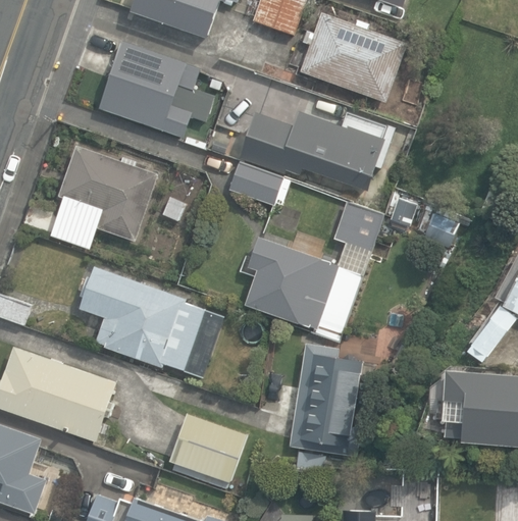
[(134,0),(131,10),(207,39),(220,0),(221,0),(225,1),(225,0),(226,0),(236,3),(237,0),(134,0)]
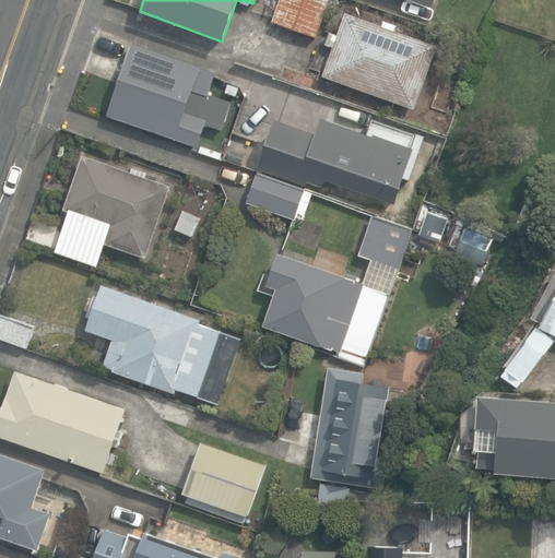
[(279,0),(271,23),(314,38),(327,0),(279,0)]
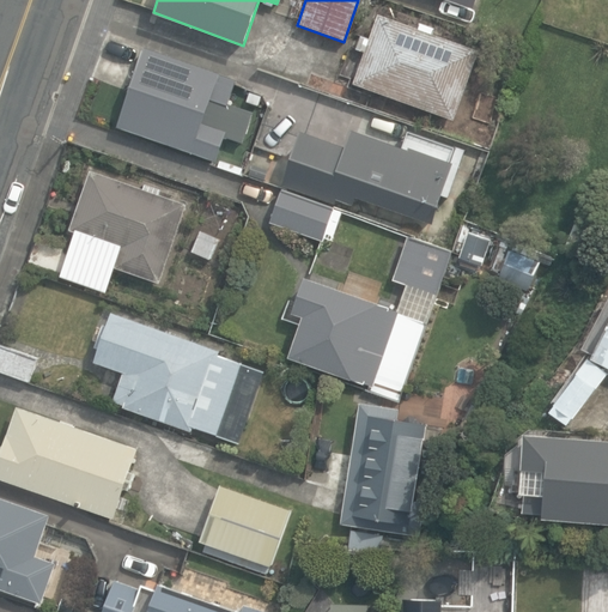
[(353,84),(451,119),(475,52),(430,36),(432,29),(419,24),(417,31),(377,17),(353,84)]
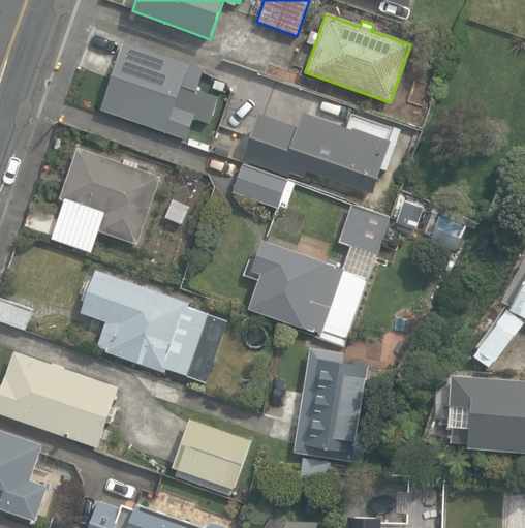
[(100,110),(185,138),(192,118),(209,123),(216,98),(195,92),(203,71),(188,67),(189,65),(123,42),(100,110)]
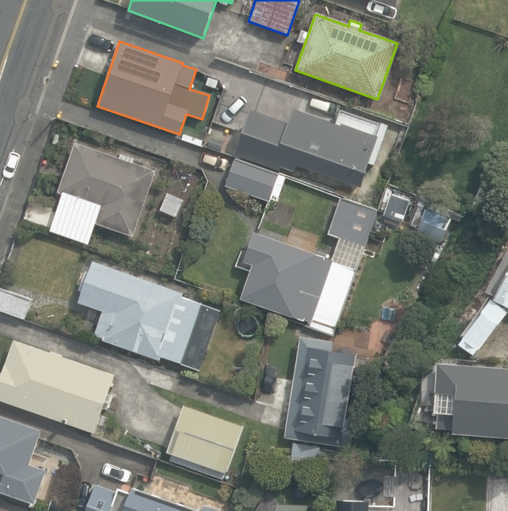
[(213,90),(216,82),(205,78),(203,86),(213,90)]
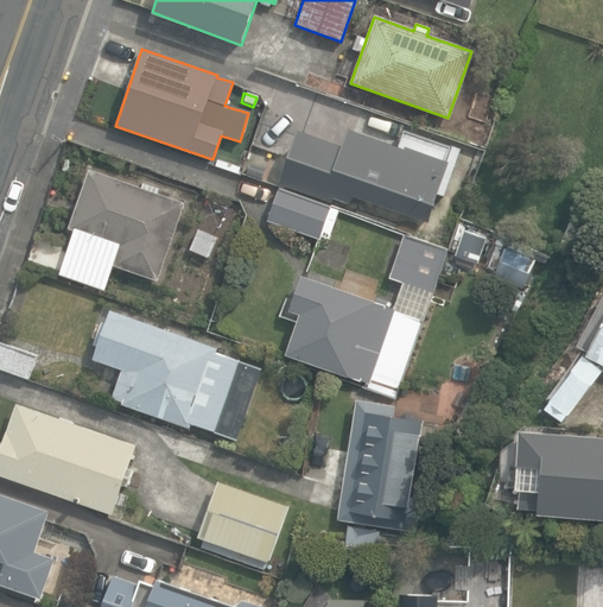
[(344,144),(303,131),(284,185),(349,208),(353,197),(432,223),(457,149),(402,131),(397,145),(349,130),(344,144)]
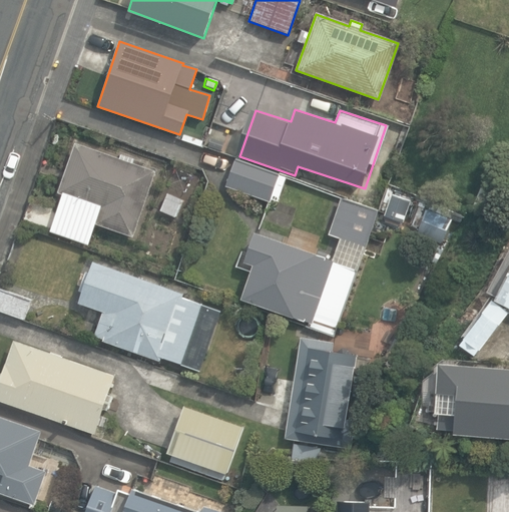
[(199,147),(201,142),(182,136),(180,141),(199,147)]
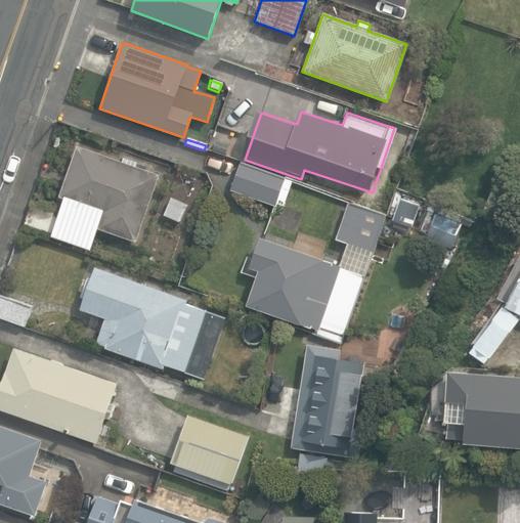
[(97,228),(135,242),(159,175),(133,167),(135,163),(123,158),(122,163),(77,146),(59,197),(103,212),(97,228)]
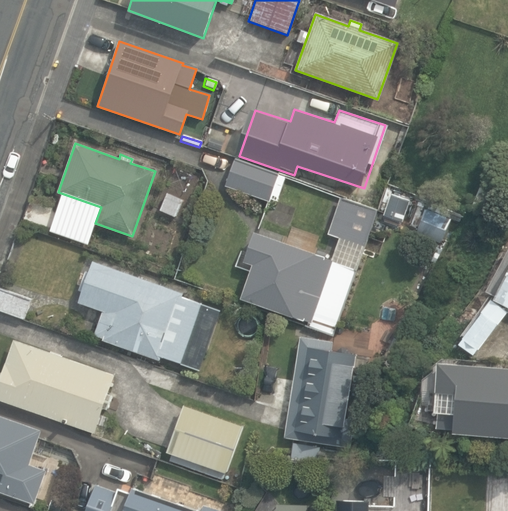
[(225,187),(269,202),(270,199),(276,202),(285,177),(235,159),(225,187)]
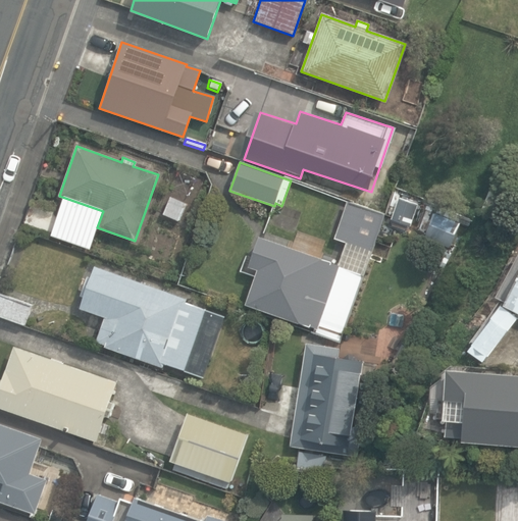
[(163,214),(178,220),(186,203),(170,197),(163,214)]
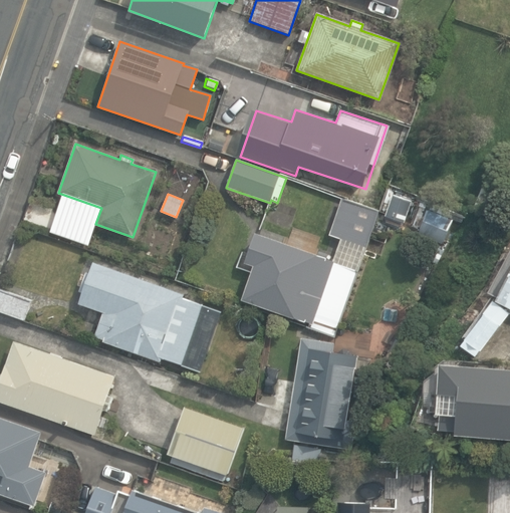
[(390,195),(386,209),(397,212),(402,199),(390,195)]
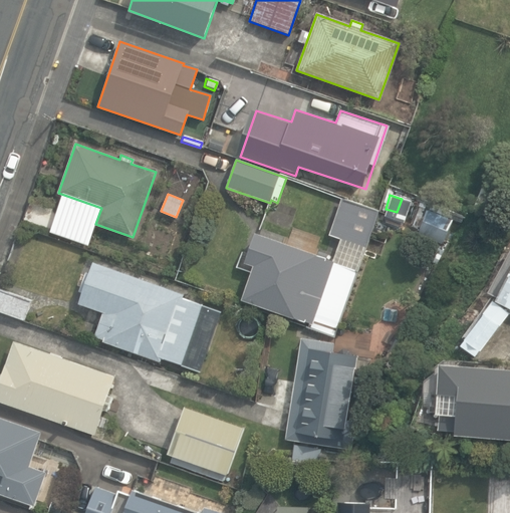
[(306,328),(331,338),(377,212),(335,196),(331,207),(337,209),(327,236),(339,240),(331,261),(254,233),(242,266),(252,270),(241,301),(307,325),(306,328)]
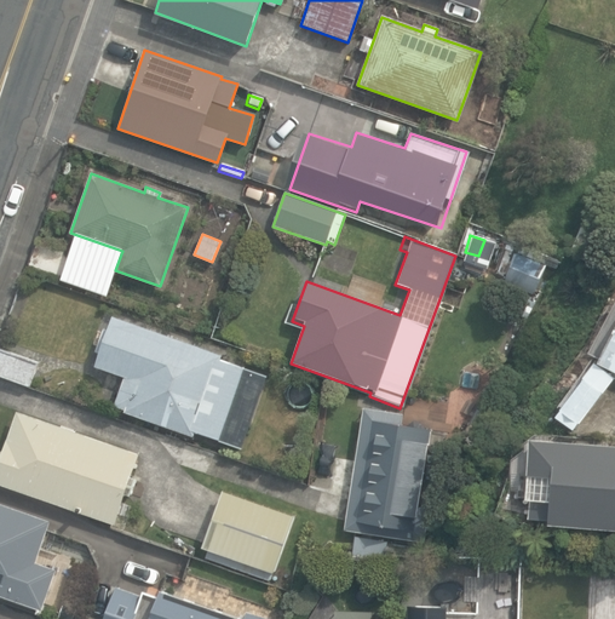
[(542,298),(553,270),(511,254),(500,282),(542,298)]
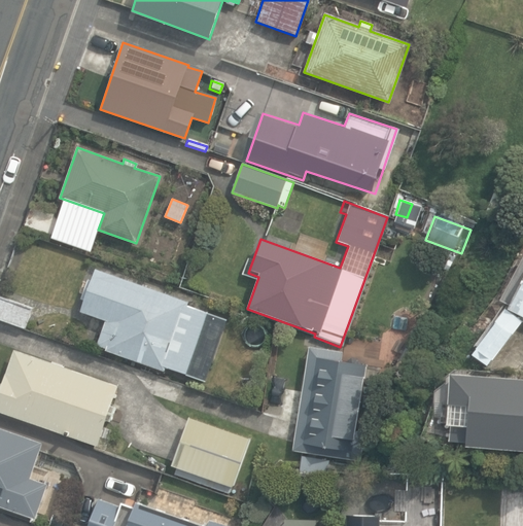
[(164,366),(187,375),(209,315),(185,307),(186,303),(96,270),(80,311),(106,320),(97,346),(163,370),(164,366)]
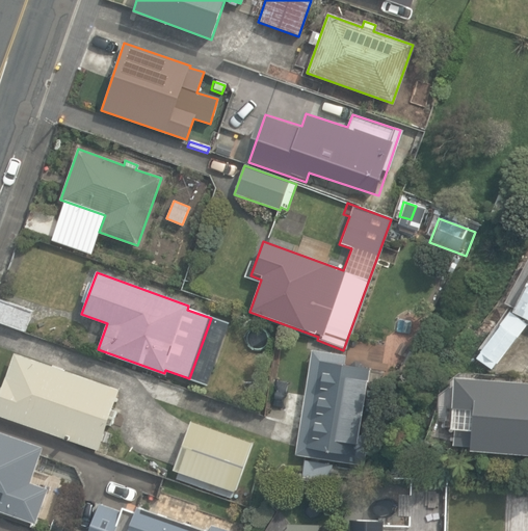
[(475,357),(490,369),(527,320),(527,281),(512,310),(475,357)]
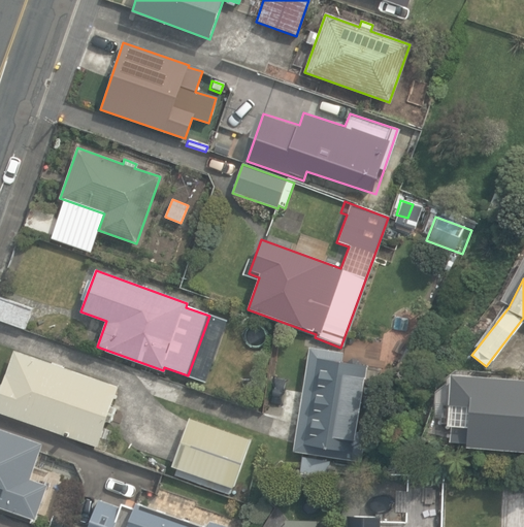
[(0,319),(24,328),(30,307),(0,296),(0,319)]
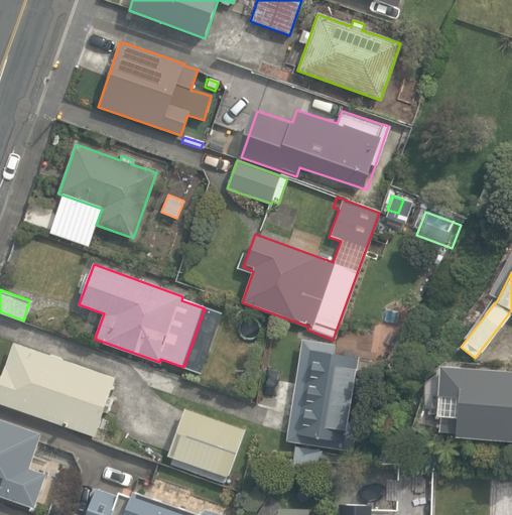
[(284,442),(351,453),(356,422),(348,421),(358,358),(333,354),(335,345),(300,340),(284,442)]
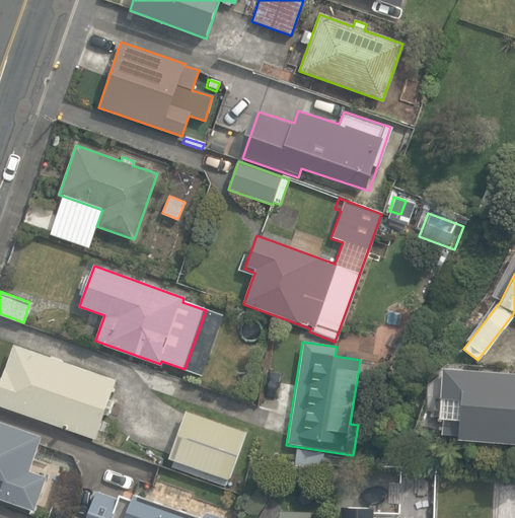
[(0,404),(113,445),(117,434),(98,428),(103,414),(107,416),(113,401),(108,399),(116,381),(14,345),(0,385),(0,404)]
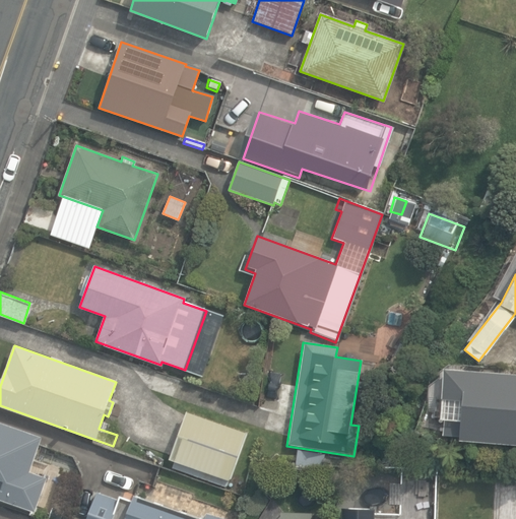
[(185,382),(194,385),(198,373),(189,370),(185,382)]
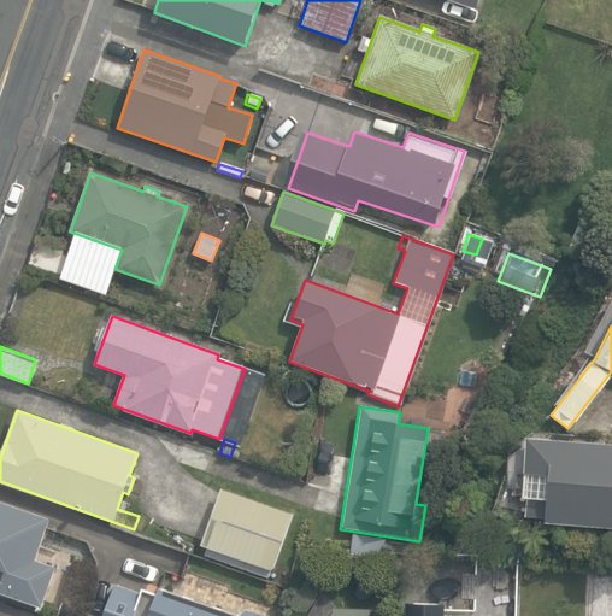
[(545,521),(611,526),(611,445),(551,441),(551,444),(540,443),(537,471),(548,473),(547,497),(528,497),(525,516),(545,517),(545,521)]
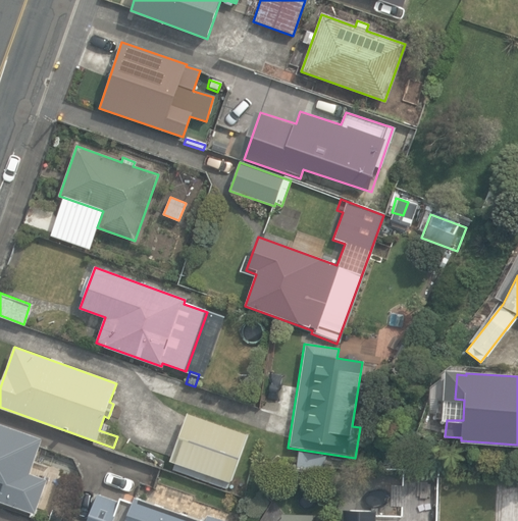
[(170,461),(228,481),(246,434),(188,414),(170,461)]
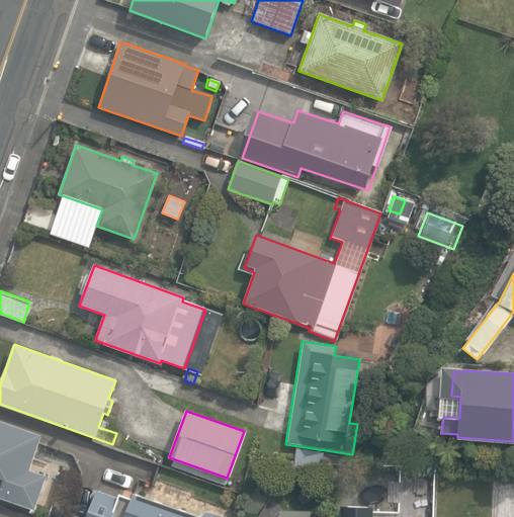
[(0,497),(33,509),(45,477),(28,470),(40,436),(0,421),(0,497)]
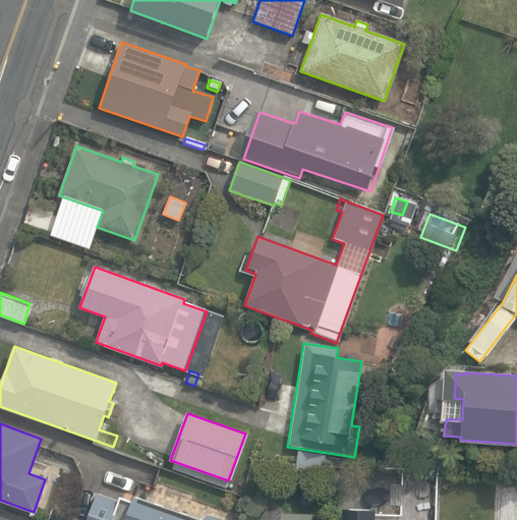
[(228,519),(202,511),(199,518),(128,494),(125,500),(114,496),(114,498),(92,489),(80,519),(228,519)]
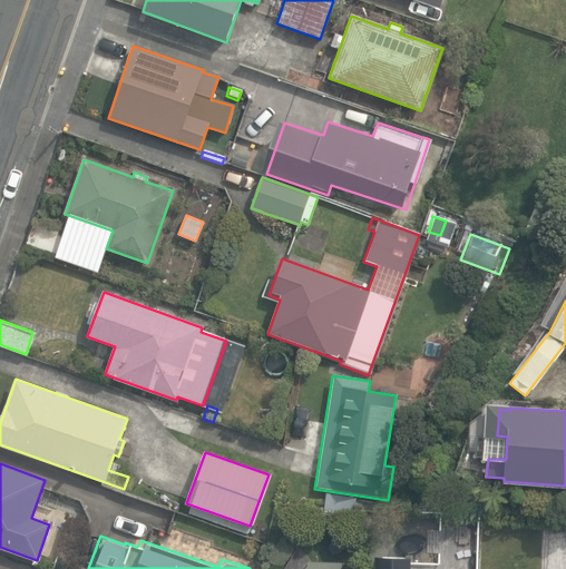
[(55,557),(50,568),(65,568),(67,562),(55,557)]
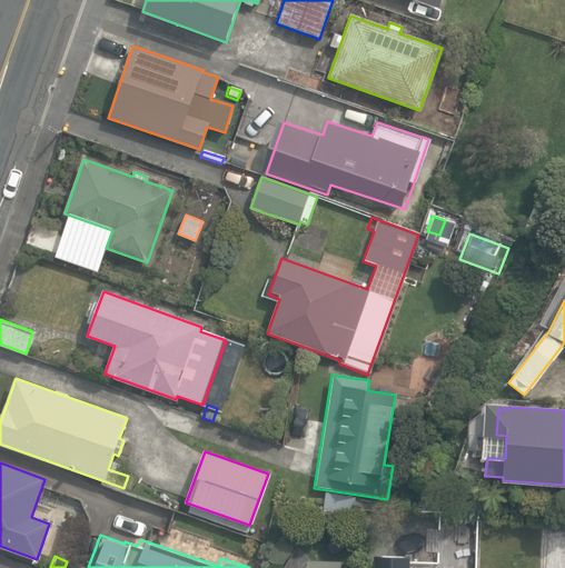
[(408,567),(409,557),(374,556),(373,567),(408,567)]
